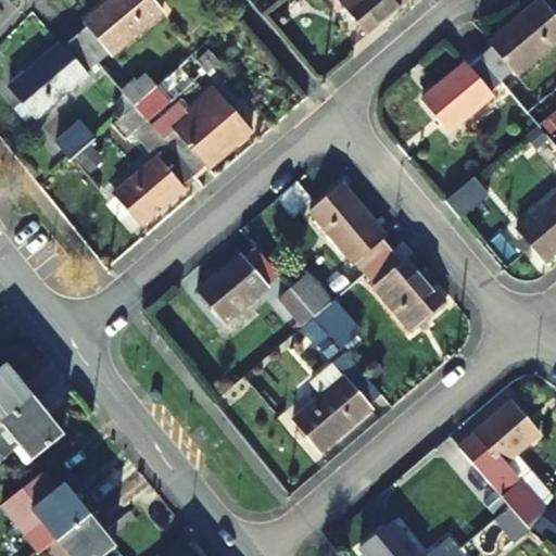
[(88,27),(76,37),(97,62),(109,51),(112,54),(161,12),(150,0),(112,0),(85,24),(88,27)]
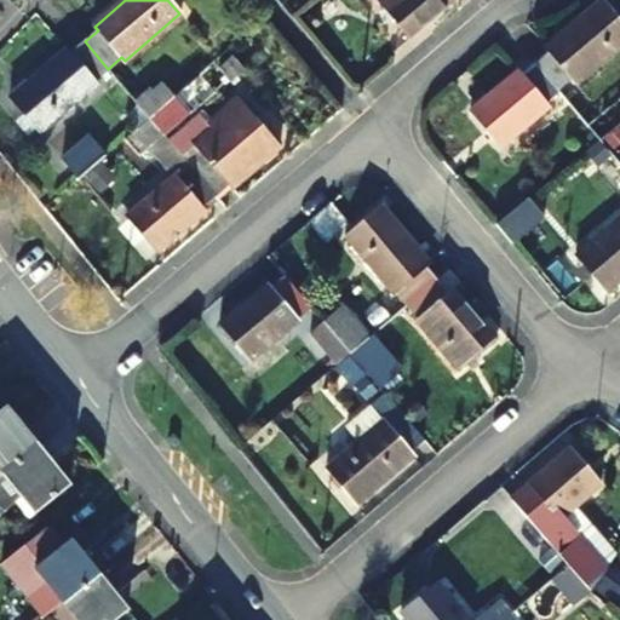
[(377,0),(411,39),(455,0),(377,0)]
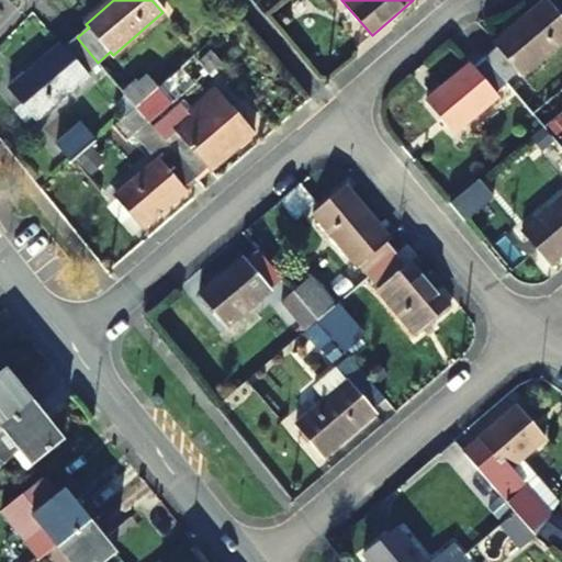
[(485,59),(506,83),(518,74),(521,77),(561,43),(561,21),(546,1),(496,44),(499,47),(485,59)]
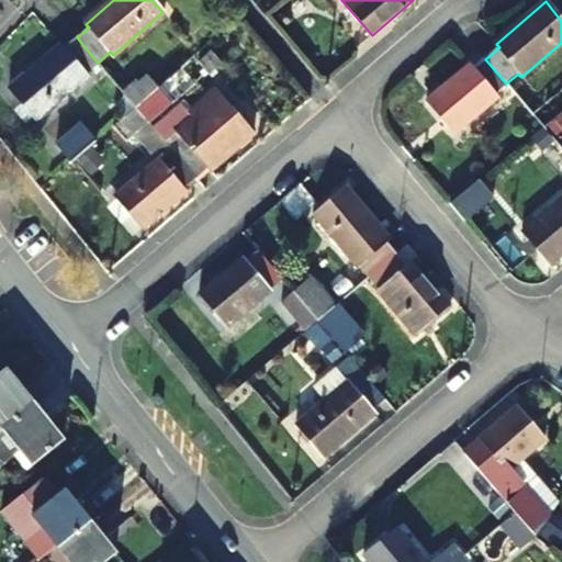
[(98,63),(77,37),(64,47),(60,45),(10,89),(37,121),(87,77),(85,74),(98,63)]
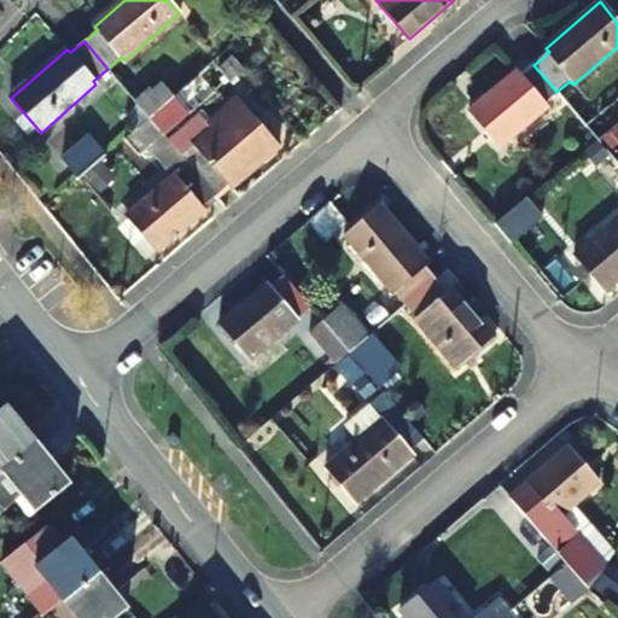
[(543,103),(557,92),(534,65),(519,77),(516,73),(471,112),(500,149),(547,108),(543,103)]
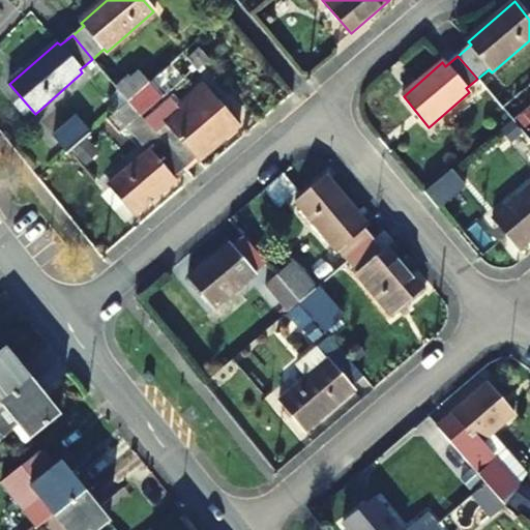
[(127,100),(148,83),(140,72),(130,79),(129,78),(117,88),(127,100)]
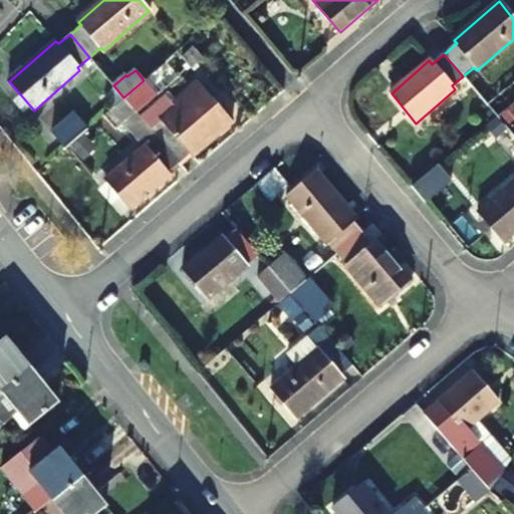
[(144,80),(123,97),(136,111),(165,85),(154,72),(144,80)]
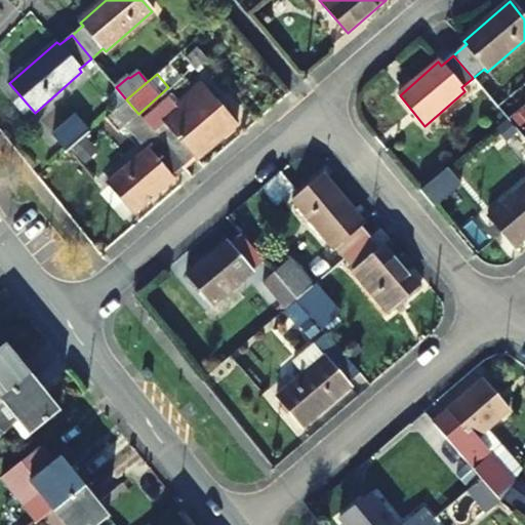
[(509,120),(524,107),(524,85),(498,108),(509,120)]
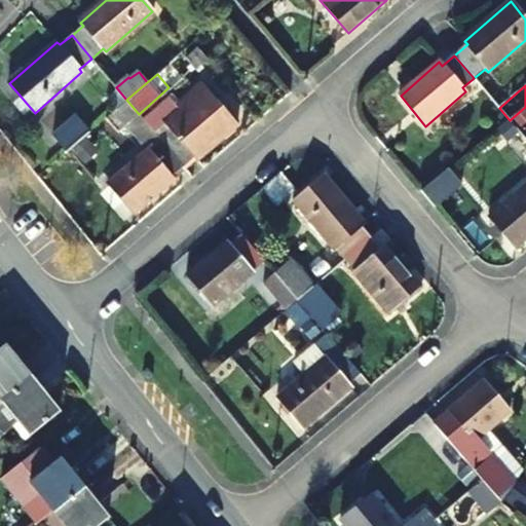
[(212,97),(160,140),(183,166),(194,157),(197,160),(237,126),(212,97)]
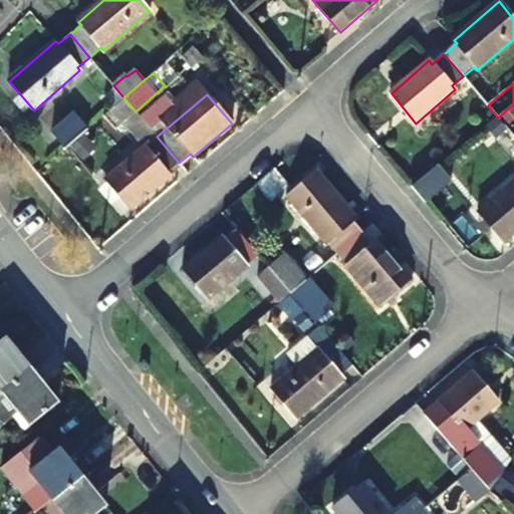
[(136,111),(123,97),(103,114),(115,130),(136,111)]
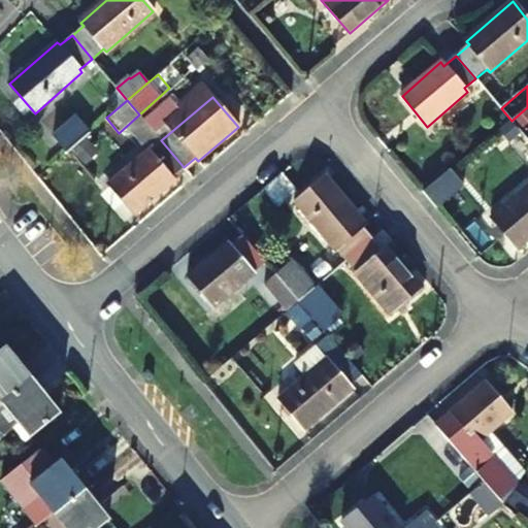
[(527,107),(512,121),(524,135),(527,131),(527,107)]
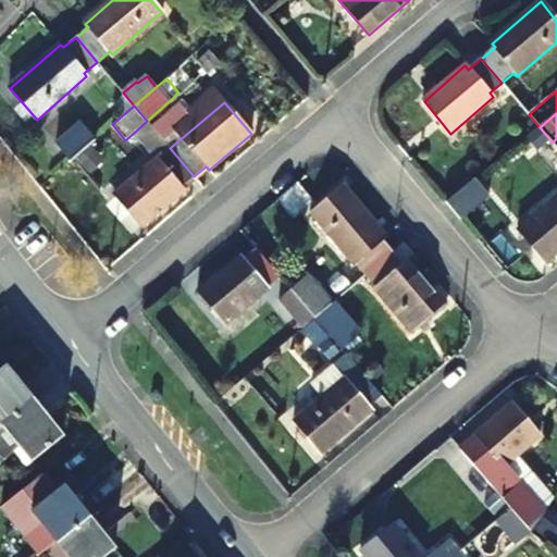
[(94,140),(77,122),(56,141),(71,161),(94,140)]
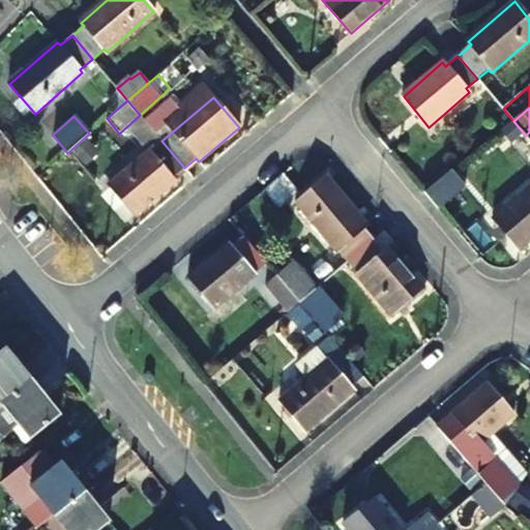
[(529,153),(529,141),(526,136),(513,121),(502,131),(525,157),(529,153)]
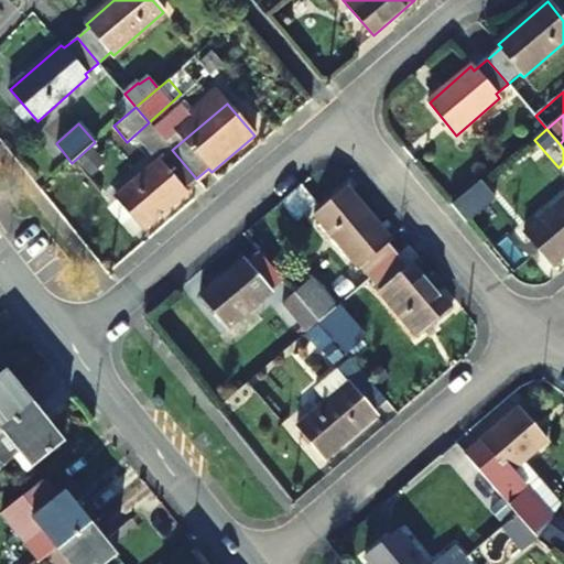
[(196,179),(172,150),(116,198),(143,229),(187,193),(183,190),(196,179)]
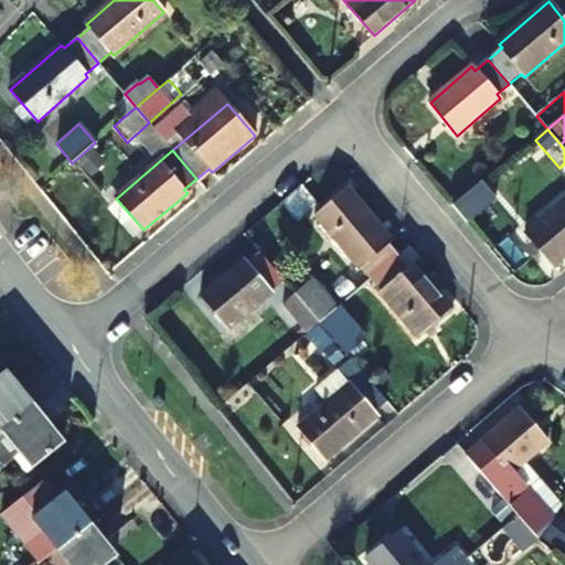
[(371,279),(397,257),(386,244),(391,241),(349,192),(318,219),(360,268),(361,267),(371,279)]
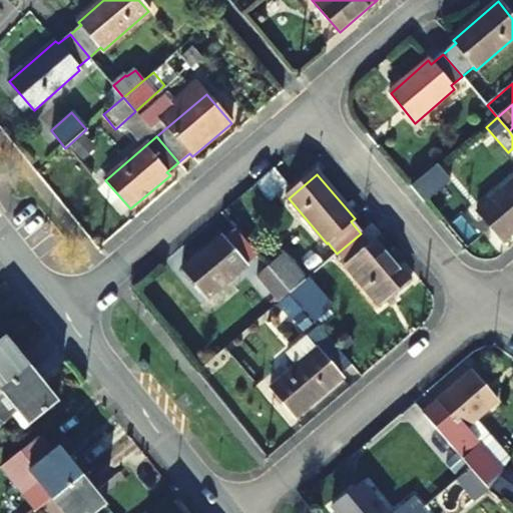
[(512,182),(478,212),(502,242),(512,232),(512,182)]
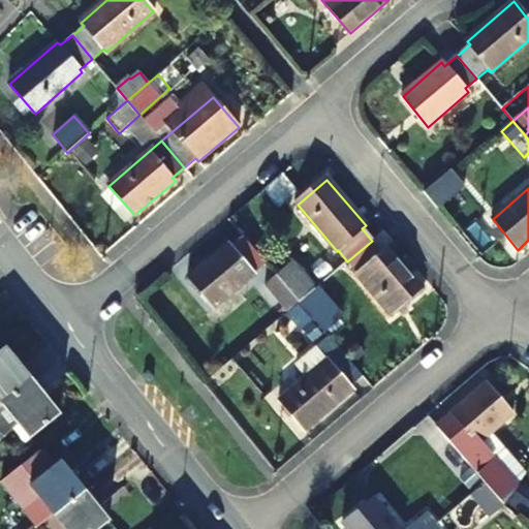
[(263,260),(245,238),(231,248),(229,244),(188,279),(213,309),(255,274),(252,271),(263,260)]
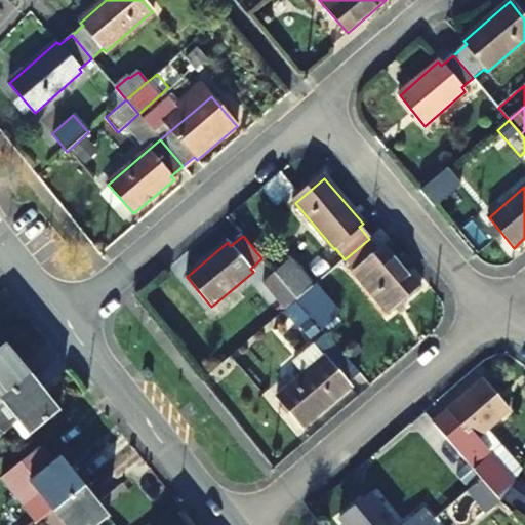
[(378,249),(369,239),(345,259),(388,312),(417,287),(382,246),(378,249)]
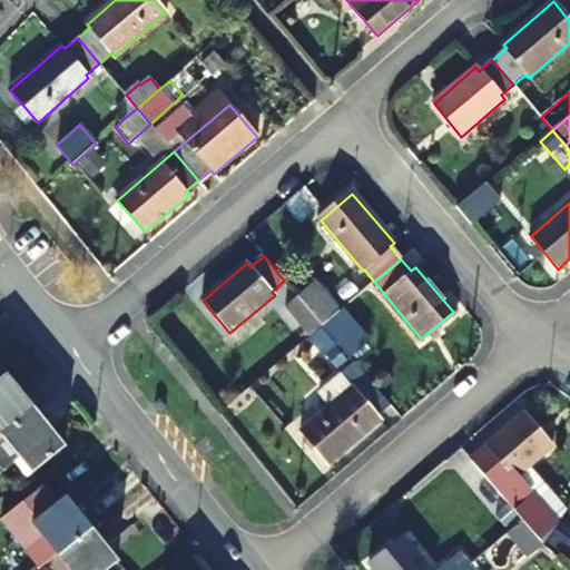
[(322,325),(338,311),(315,283),(298,297),(322,325)]
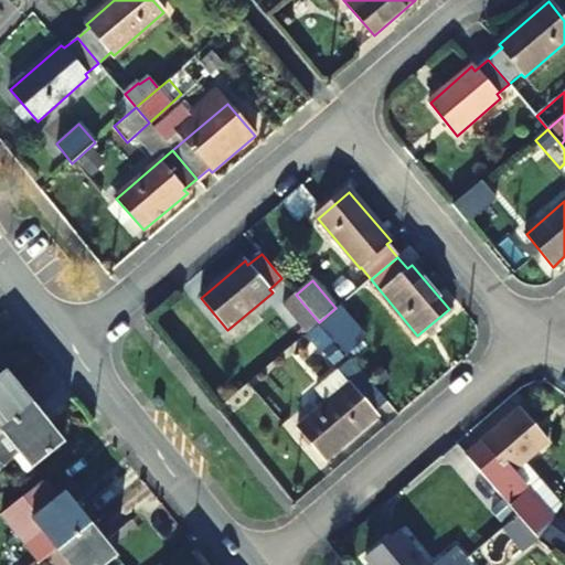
[(283,306),(307,333),(319,322),(296,295),(283,306)]
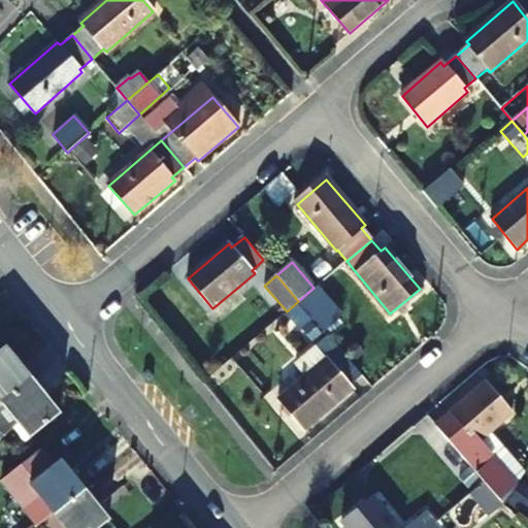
[(298,301),(311,317),(325,334),(340,320),(314,288),(298,301)]
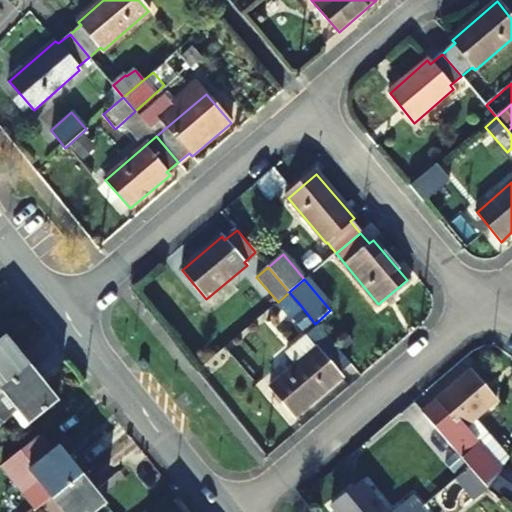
[(302,307),(289,292),(278,302),(290,317),(302,307)]
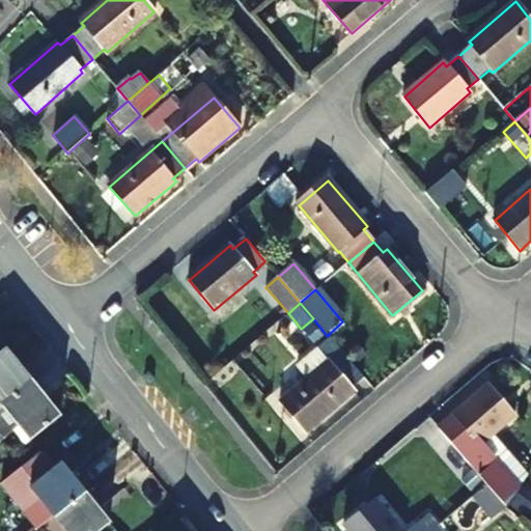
[(333,364),(320,347),(299,365),(303,370),(299,373),(306,383),(281,403),(306,432),(354,391),(352,389),(363,379),(343,355),(333,364)]
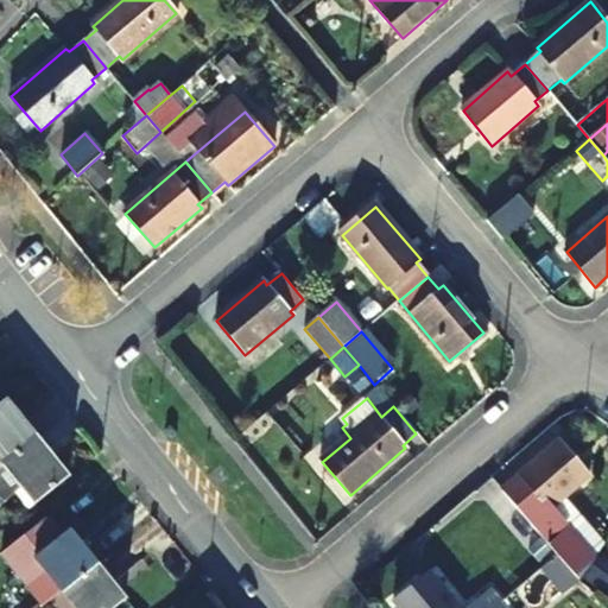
[(0,405),(0,468),(2,467),(37,438),(6,400),(0,405)]
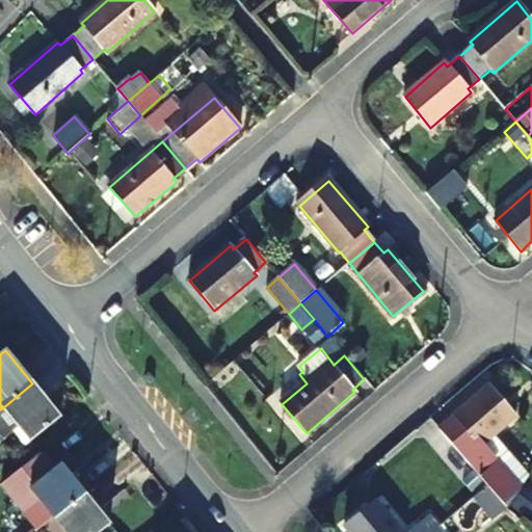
[(60,418),(32,383),(2,408),(15,423),(30,441),(60,418)]
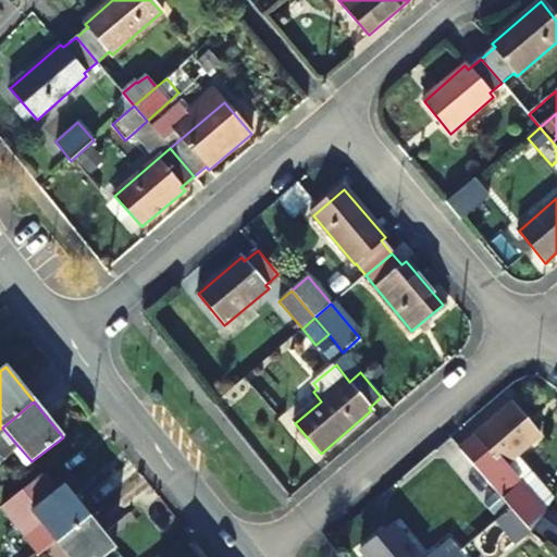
[(511,510),(532,532),(544,515),(504,467),(541,437),(512,405),(459,449),(511,510)]
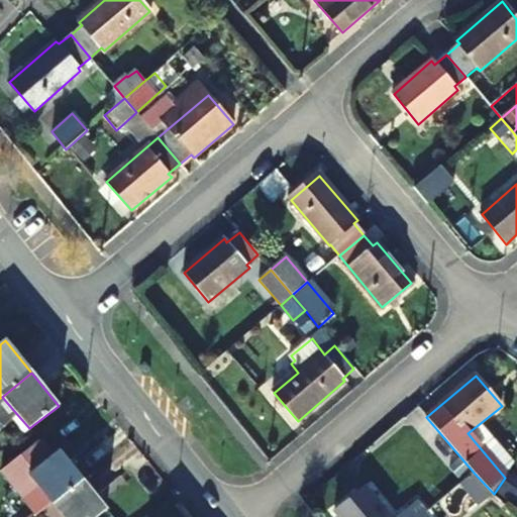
[(0,421),(9,415),(14,411),(2,397),(0,398),(0,421)]
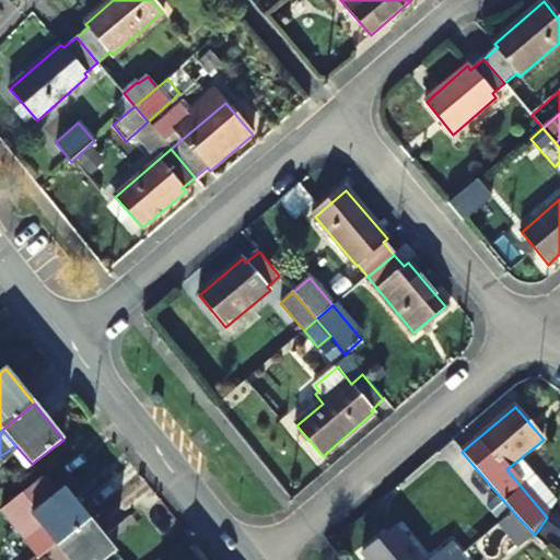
[(15,445),(10,450),(25,469),(32,464),(15,445)]
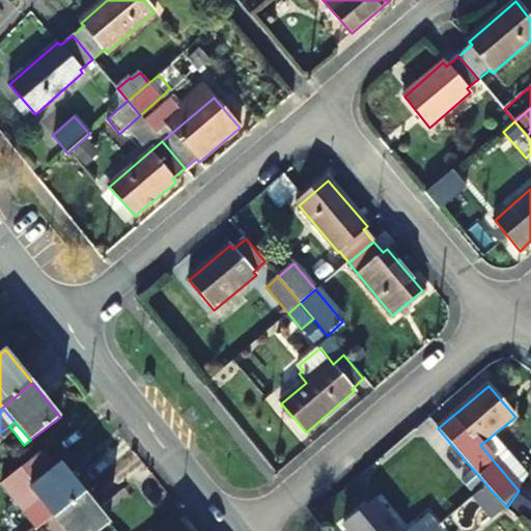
[(55,516),(85,493),(61,464),(31,487),(55,516)]
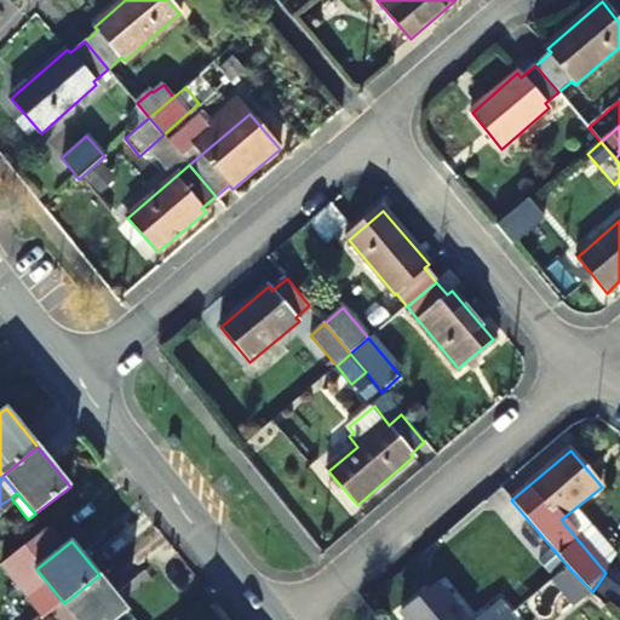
[(577,604),(592,592),(569,568),(556,579),(577,604)]
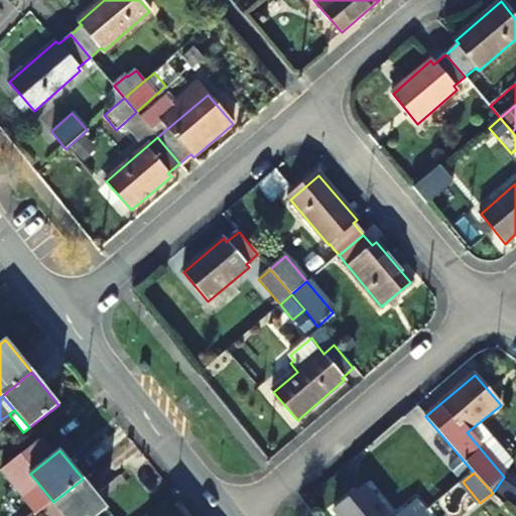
[(97,515),(107,508),(83,479),(53,502),(65,515),(97,515)]
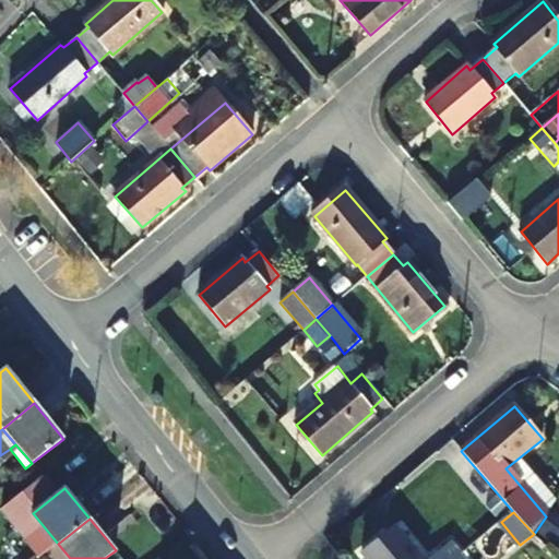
[(442,558),(439,554),(431,558),(420,558),(396,527),(364,555),(367,558),(442,558)]
